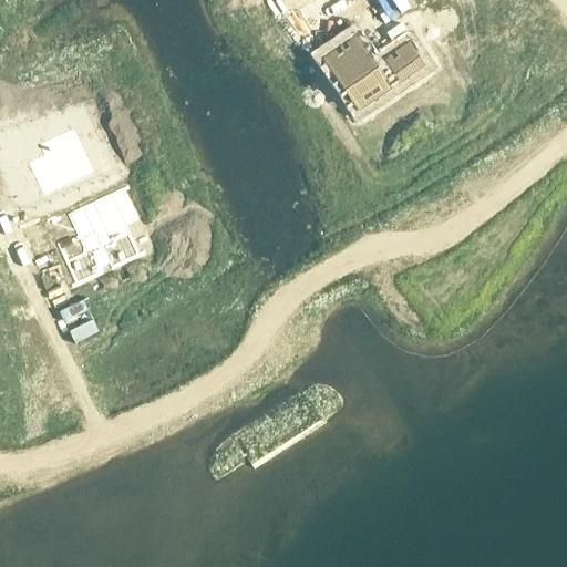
[(353,39),(323,59),(360,111),(424,68),(408,44),(373,68),(353,39)]
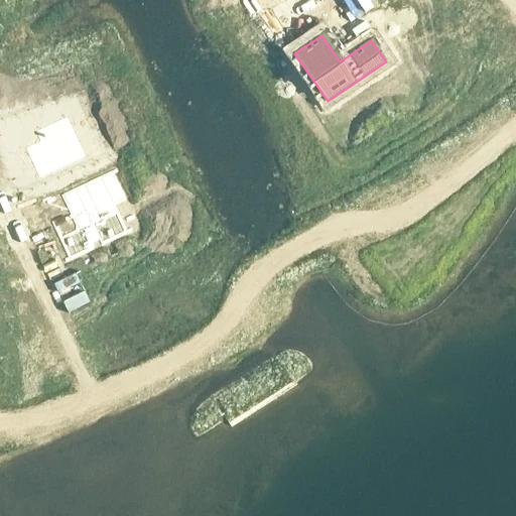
[(48,57),(0,71),(0,93),(2,101),(25,95),(31,112),(61,103),(48,57)]
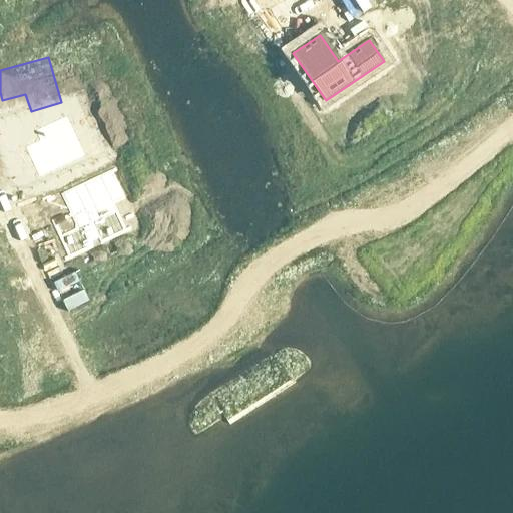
[(95,89),(84,92),(86,100),(98,97),(95,89)]
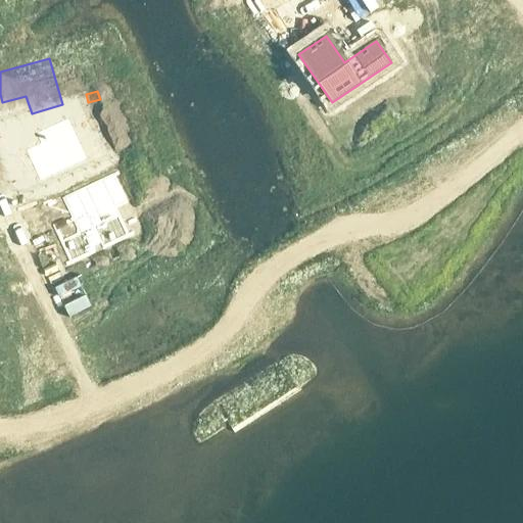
[(112,99),(94,107),(99,121),(119,111),(112,99)]
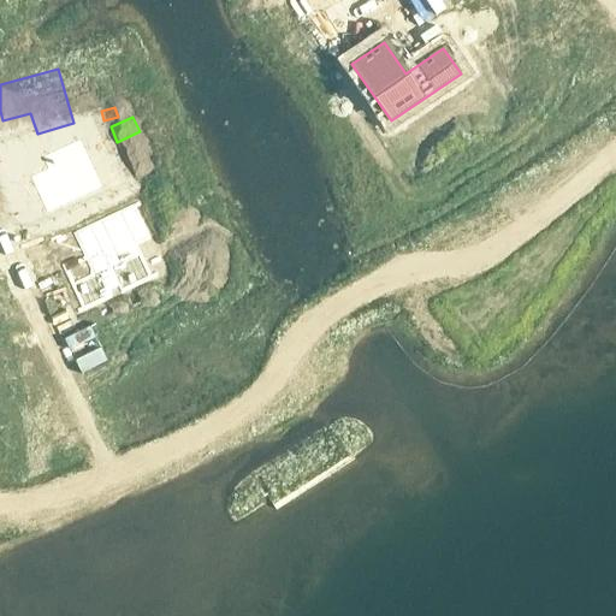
[(46,170),(28,178),(46,215),(102,188),(80,140),(40,158),(46,170)]
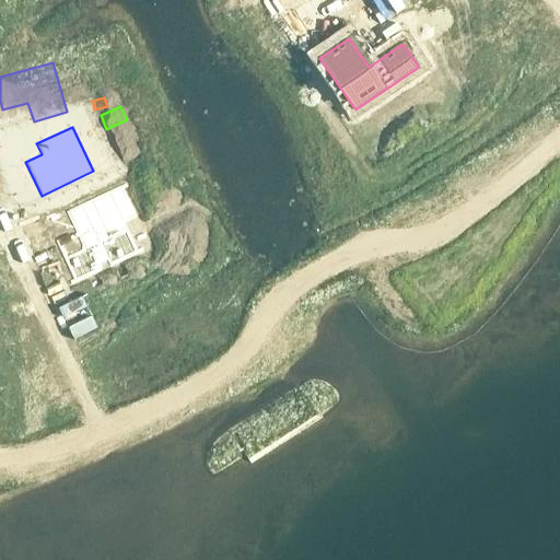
[(139,166),(124,174),(127,181),(142,173),(139,166)]
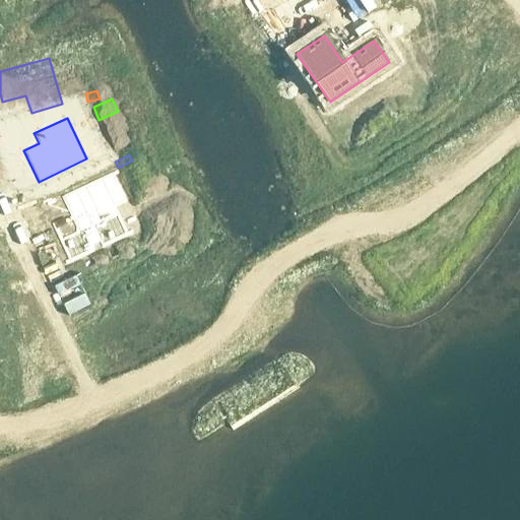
[(70,214),(51,223),(69,262),(127,236),(114,207),(125,201),(112,174),(62,197),(70,214)]
